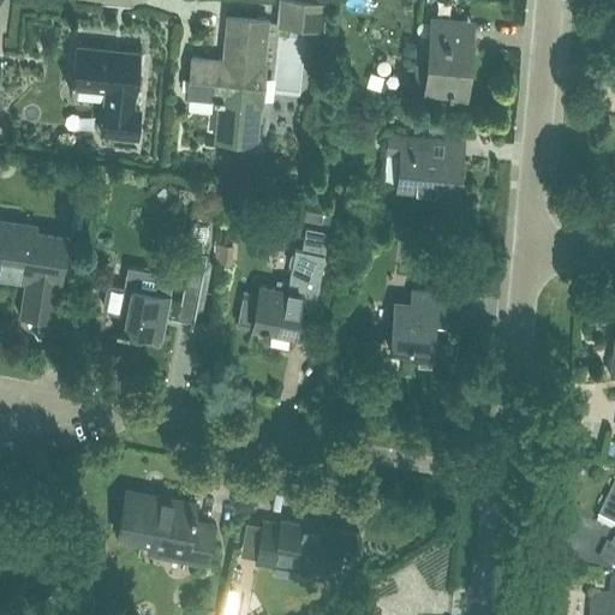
[(321,25),(323,3),(303,0),(280,0),(279,21),(321,25)]
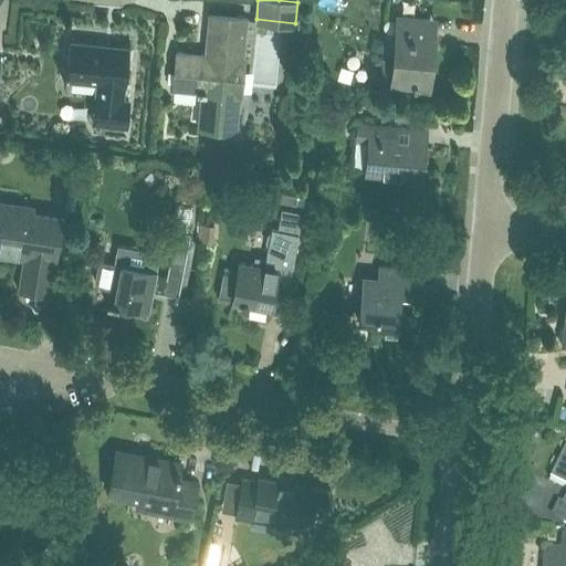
[(237,133),(240,95),(243,59),(242,59),(243,41),(245,19),(210,14),(206,55),(177,53),(174,87),(200,91),(196,129),(237,133)]
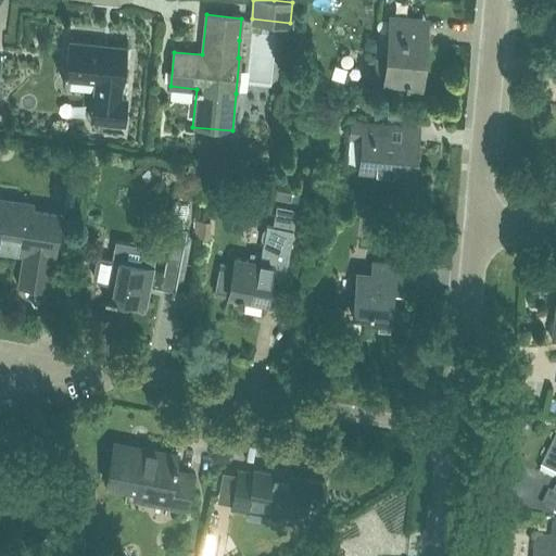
[(427,19),(405,17),(389,15),(383,79),(405,81),(404,84),(420,85),(427,19)]
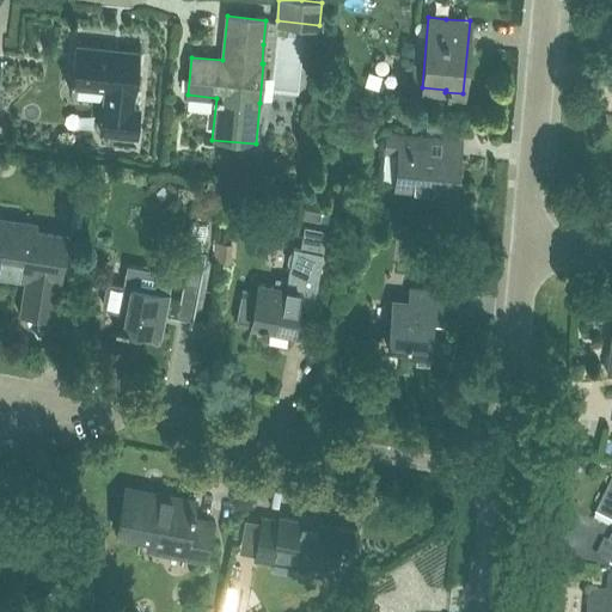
[(98,133),(135,138),(139,108),(134,106),(138,77),(141,46),(139,46),(139,54),(77,47),(78,40),(75,40),(72,75),(69,75),(67,90),(71,90),(71,86),(103,89),(98,133)]
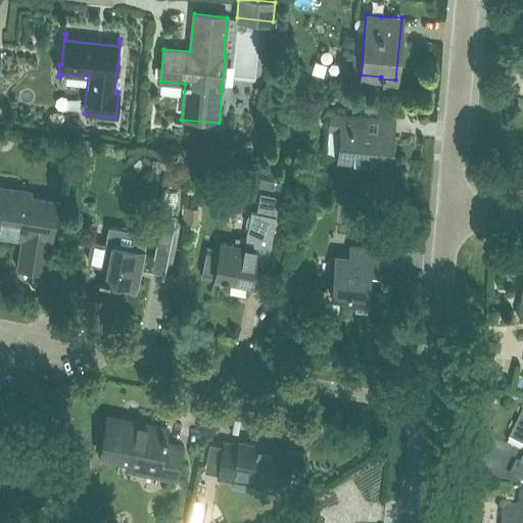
[(368,99),(367,112),(388,114),(389,101),(368,99)]
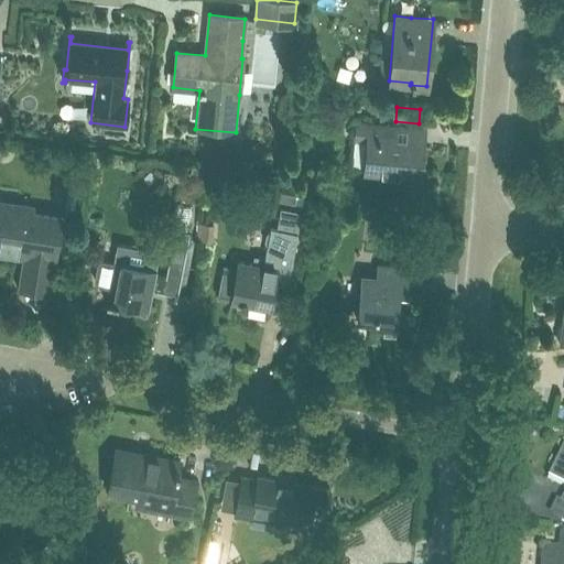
[(396,127),(373,125),(355,123),(354,138),(370,139),(367,170),(419,174),(421,143),(393,141),(396,127)]
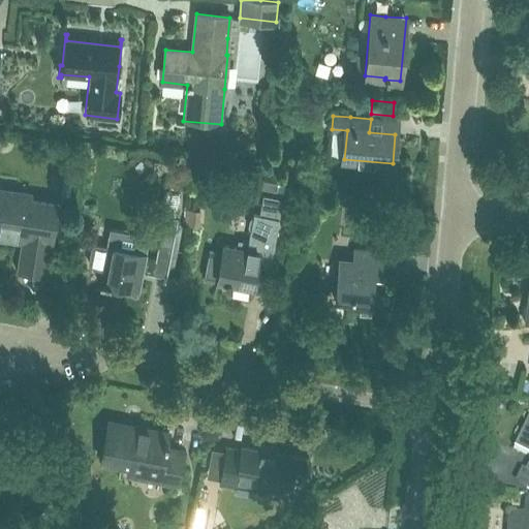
[(260,188),(284,192),(287,178),(263,174),(260,188)]
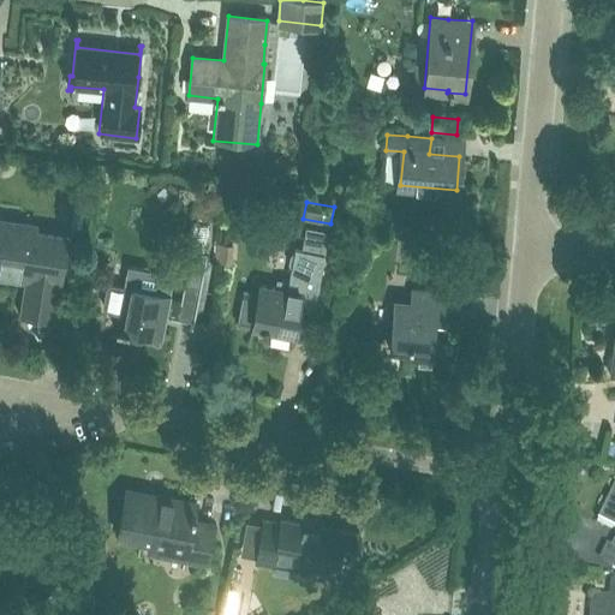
[(72,212),(70,226),(81,227),(83,213),(72,212)]
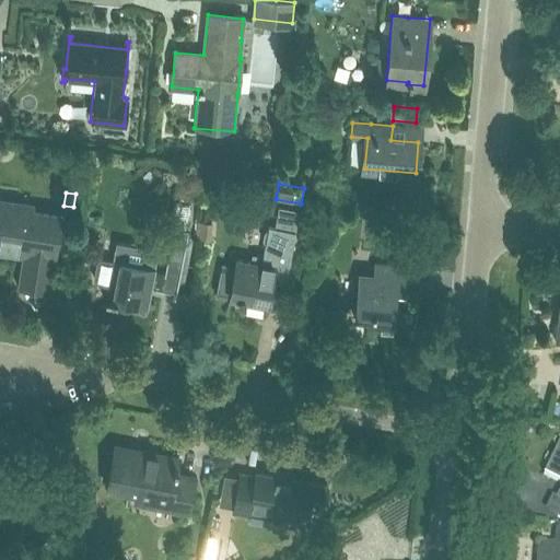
[(0,198),(0,251),(24,255),(20,286),(46,290),(50,259),(53,259),(60,217),(31,211),(32,205),(0,198)]
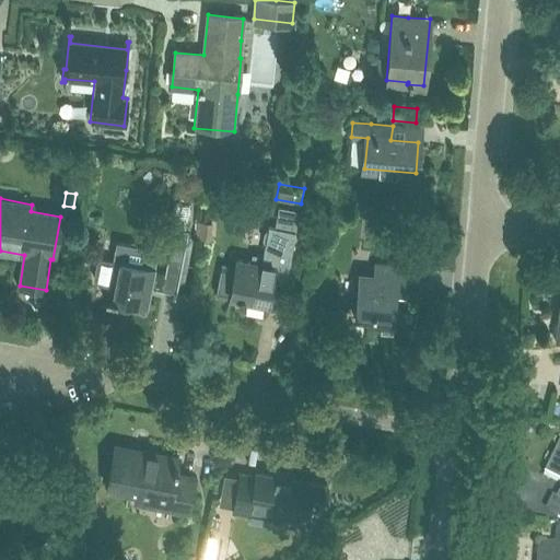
[(360,200),(358,214),(371,217),(373,201),(360,200)]
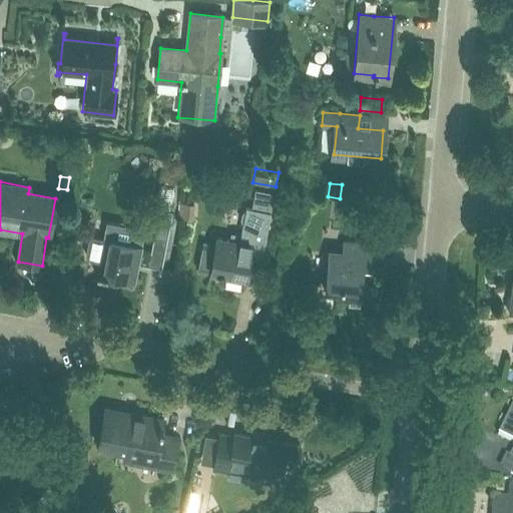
[(160,268),(165,238),(171,211),(168,210),(173,188),(159,185),(154,208),(159,208),(153,236),(147,265),(160,268)]
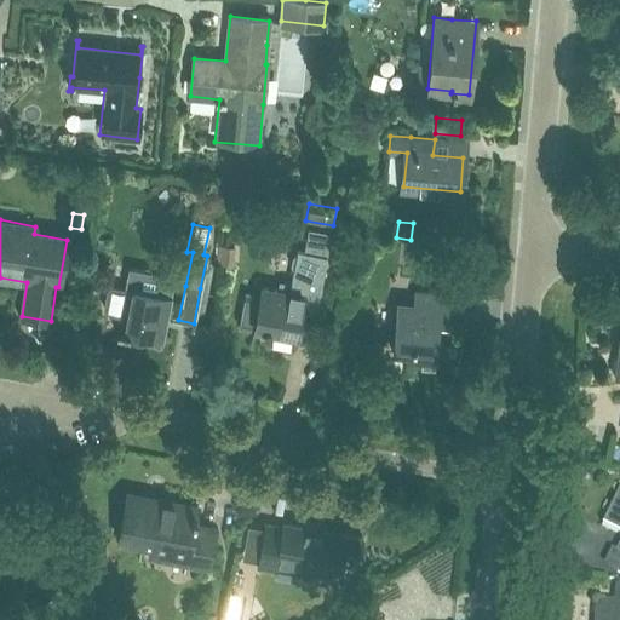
[(293,334),(296,336),(304,296),(319,298),(326,257),(297,252),(292,256),(290,265),(294,271),(291,292),(262,287),(259,297),(245,293),(239,327),(256,331),(293,339),(293,334)]
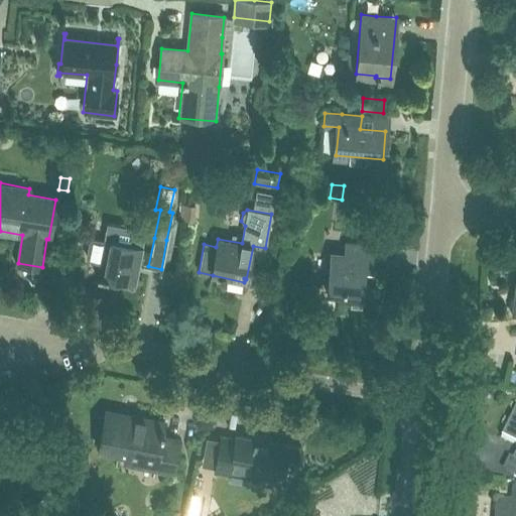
[(134,282),(138,263),(141,247),(105,240),(105,241),(93,239),(90,241),(87,256),(89,259),(101,261),(98,275),(134,282)]
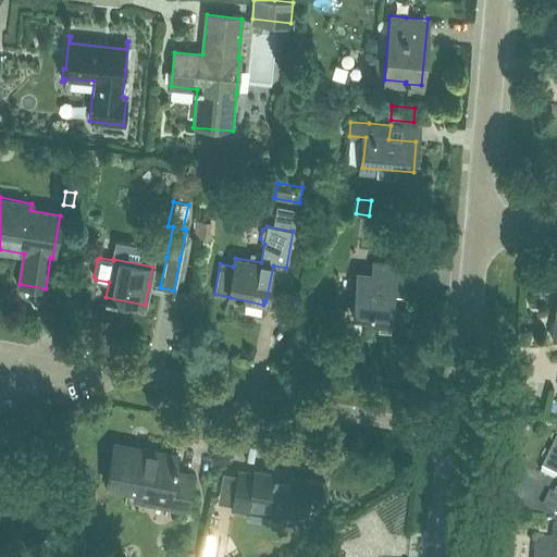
[(403,276),(382,274),(357,272),(353,318),(367,320),(367,325),(390,327),(393,292),(401,292),(403,276)]
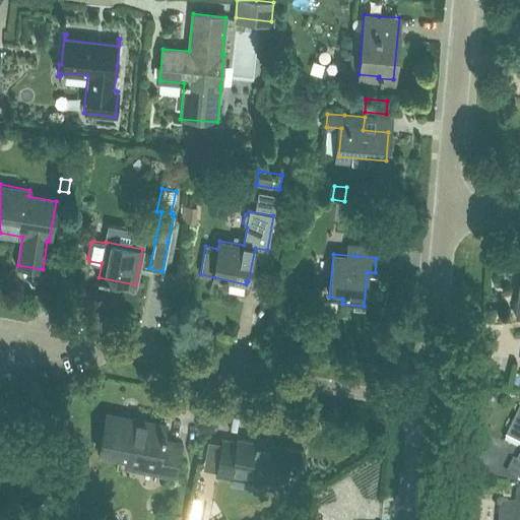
[(107,413),(99,453),(156,464),(155,472),(174,476),(181,443),(164,440),(166,425),(107,413)]
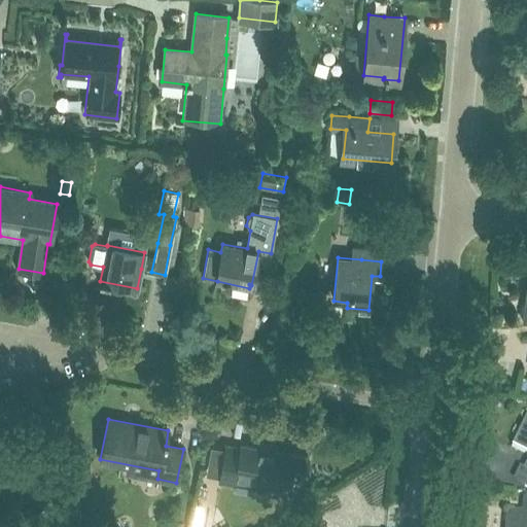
[(526,419),(513,448),(526,454),(526,469),(526,472),(526,419)]
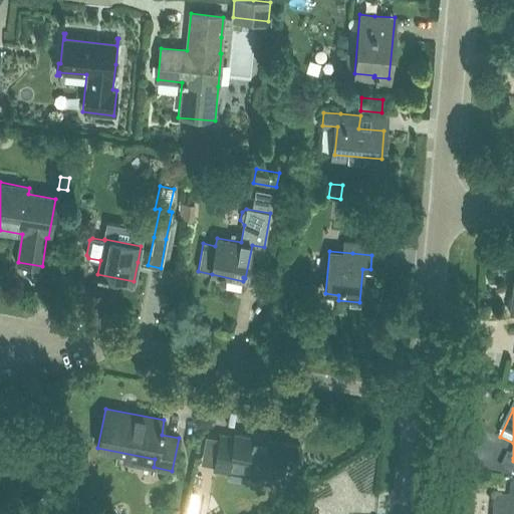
[(280,478),(282,466),(296,469),(300,446),(235,433),(234,438),(220,435),(214,470),(228,473),(230,465),(262,471),(261,474),(280,478)]
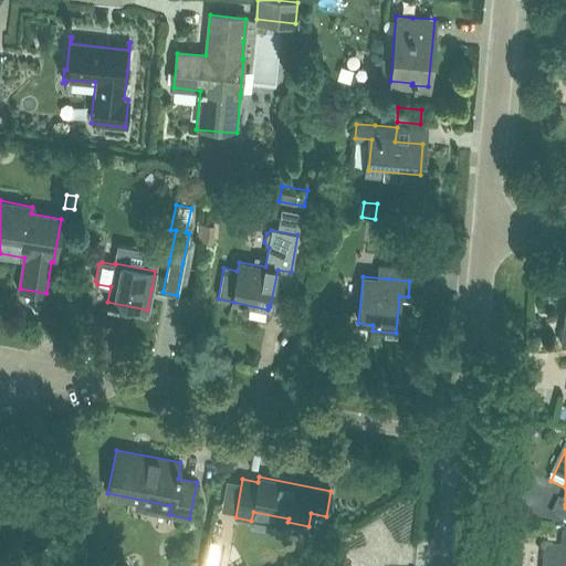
[(224,534),(226,524),(217,523),(215,533),(224,534)]
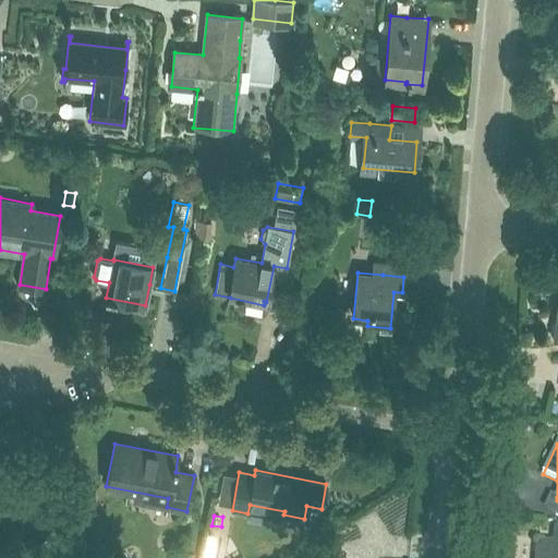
[(210,525),(208,537),(223,540),(226,528),(221,526),(211,525),(210,525)]
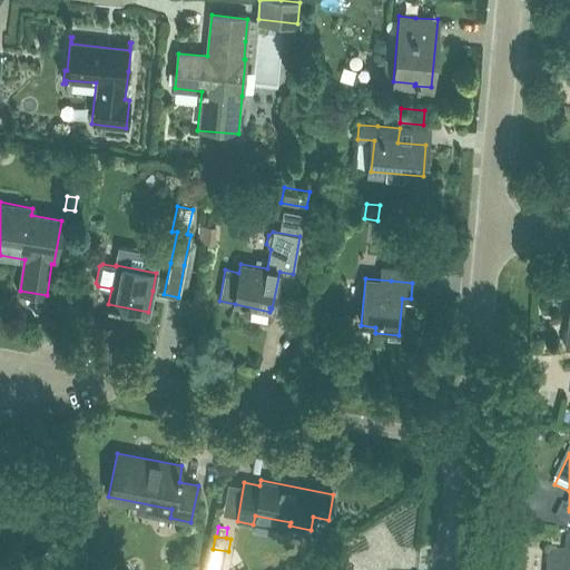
[(569,569),(569,540),(568,540),(566,557),(550,556),(548,569),(569,569)]
